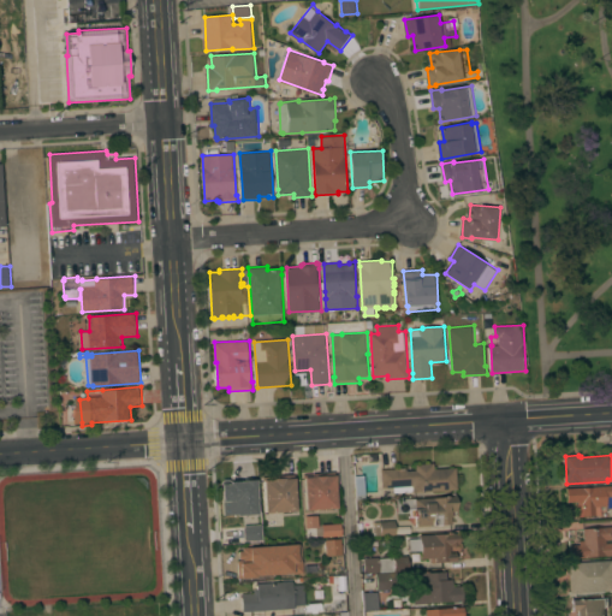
[(409,468),(409,471),(417,471),(417,465),(435,463),(437,469),(458,468),(459,490),(415,492),(415,491),(396,492),(396,487),(384,487),(382,469),(409,468)]
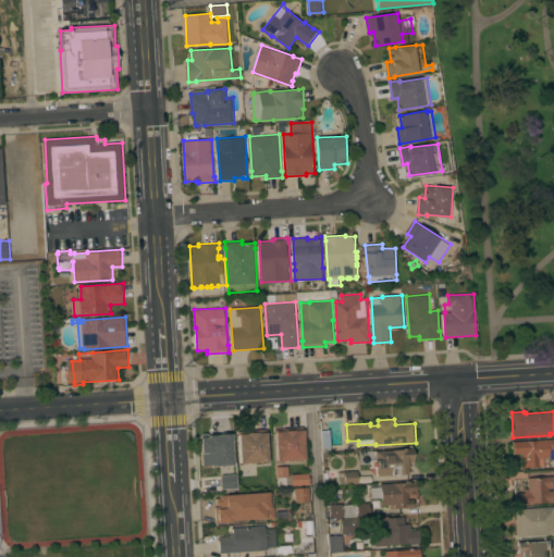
[(242,463),(239,431),(268,429),(270,461),(242,463)]
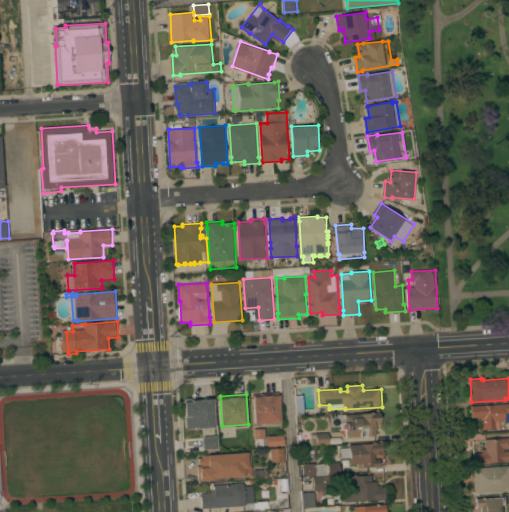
[(256,426),(254,396),(280,394),(282,425),(256,426)]
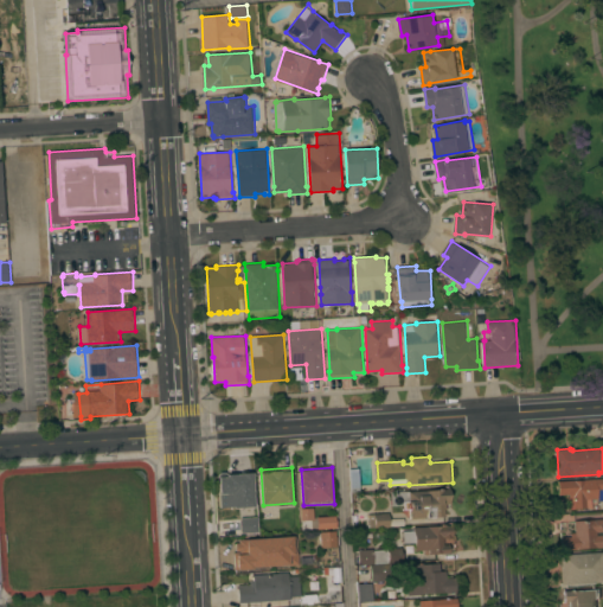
[(361,487),(363,492),(353,493),(352,468),(359,468),(360,487),(361,487)]
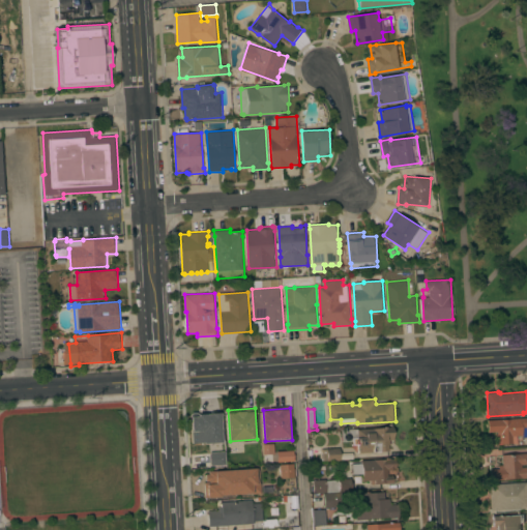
[(222,443),(221,414),(192,415),(193,444),(222,443)]
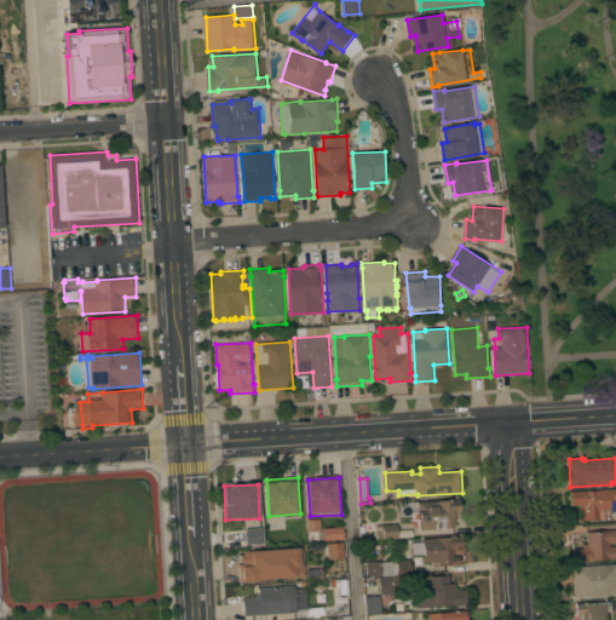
[(588,491),(599,491),(599,489),(615,488),(615,500),(612,500),(612,509),(606,510),(608,518),(582,520),(582,507),(583,507),(583,505),(573,505),(571,492),(588,491)]
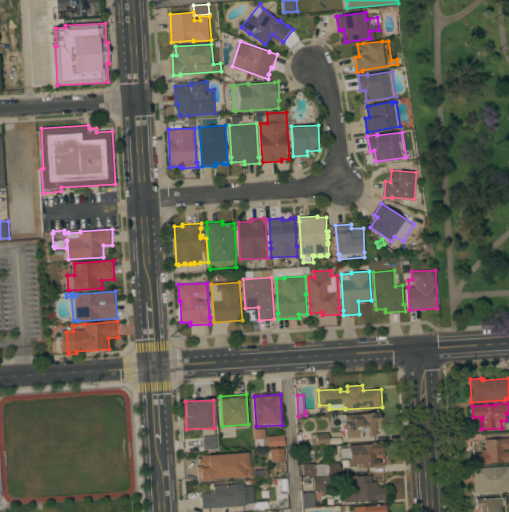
[(348,437),(348,429),(342,430),(342,426),(333,427),(332,415),(347,414),(347,415),(381,412),(382,425),(378,425),(378,430),(377,430),(377,435),(348,437)]
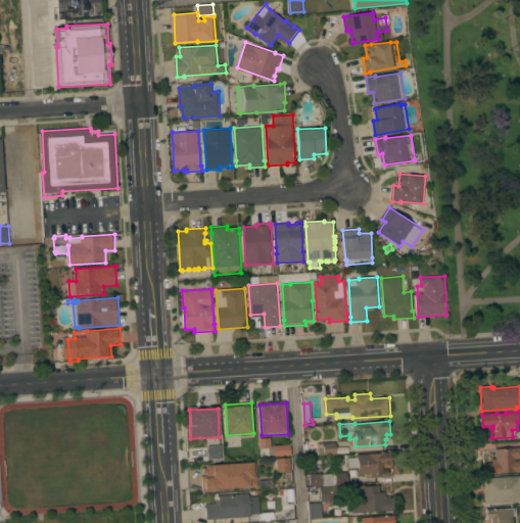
[(262,449),(262,438),(272,438),(273,448),(262,449)]
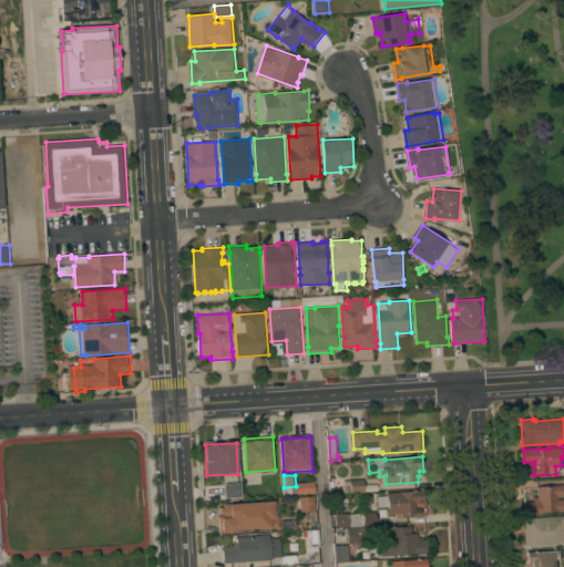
[(366,478),(367,492),(348,493),(347,481),(366,478)]
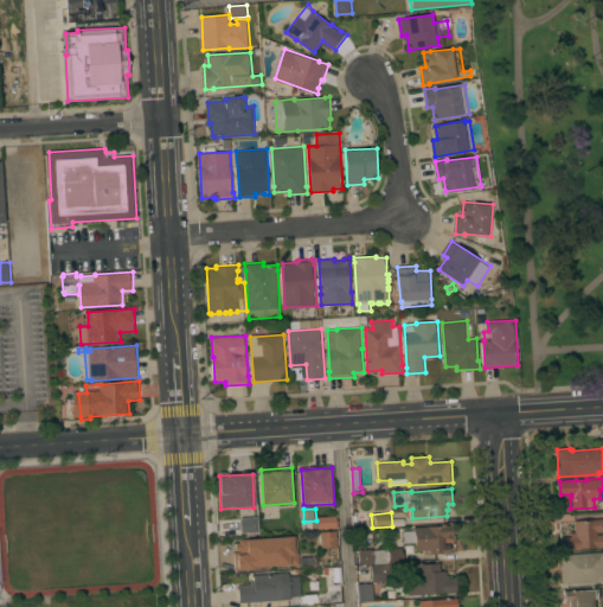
[(258,517),(242,518),(242,531),(260,531),(258,517)]
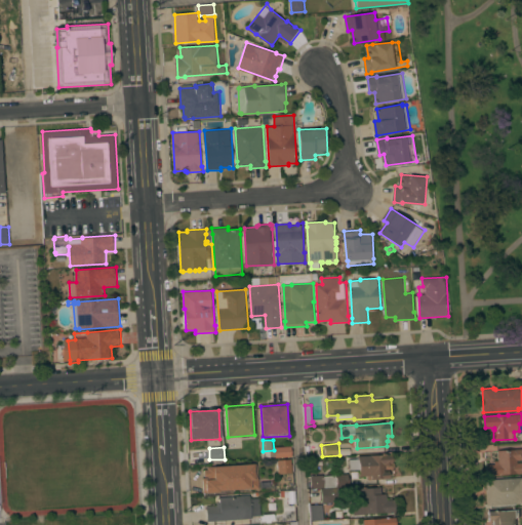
[(521,473),(488,476),(487,465),(495,465),(495,460),(499,460),(498,450),(521,448),(521,459),(518,460),(518,462),(521,462),(521,473)]
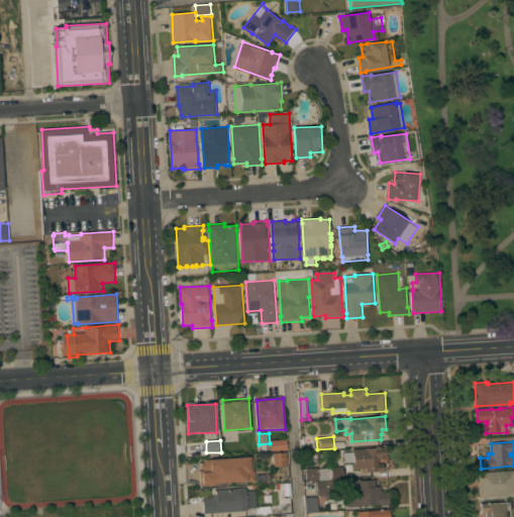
[(368,472),(368,471),(369,471),(368,468),(356,469),(356,470),(355,470),(355,461),(345,462),(345,452),(354,451),(354,448),(355,448),(355,449),(388,447),(388,456),(387,456),(387,458),(380,458),(380,463),(385,463),(386,471),(368,472)]
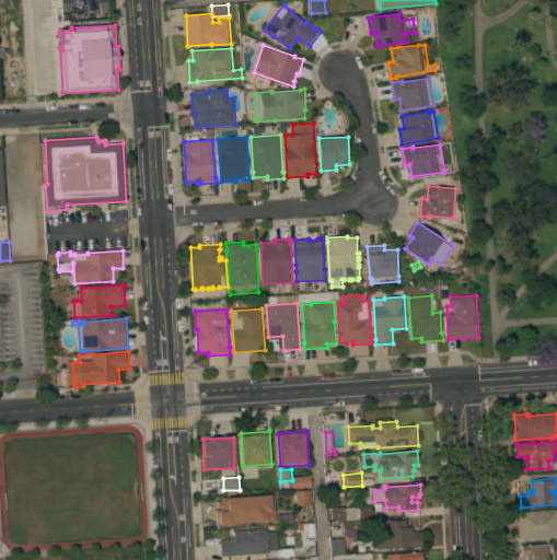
[(312,490),(313,504),(299,505),(298,491),(312,490)]
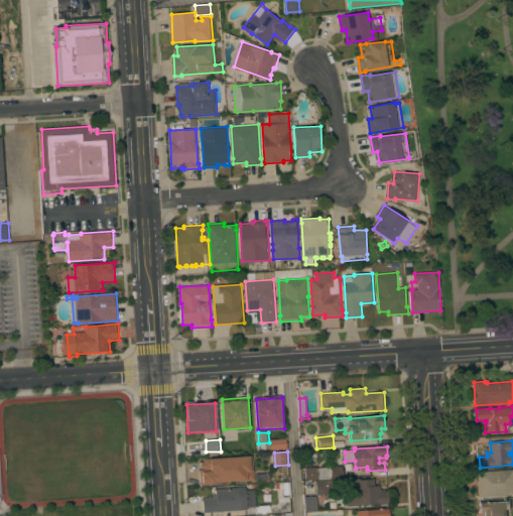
[(253,456),(254,471),(255,471),(256,480),(216,482),(216,483),(202,484),(201,470),(205,470),(205,468),(202,468),(202,462),(205,462),(205,459),(253,456)]
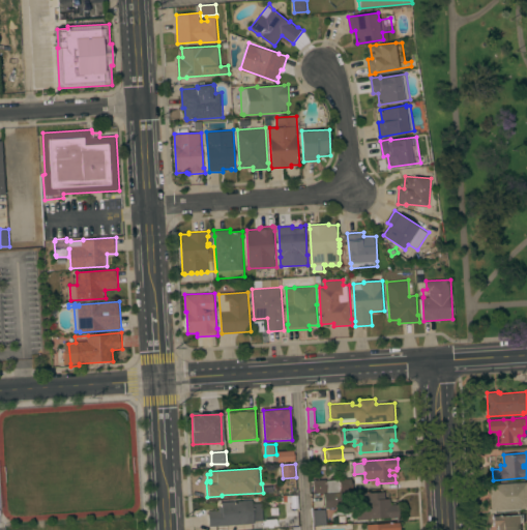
[(315,480),(328,479),(328,480),(352,478),(353,491),(316,493),(315,480)]
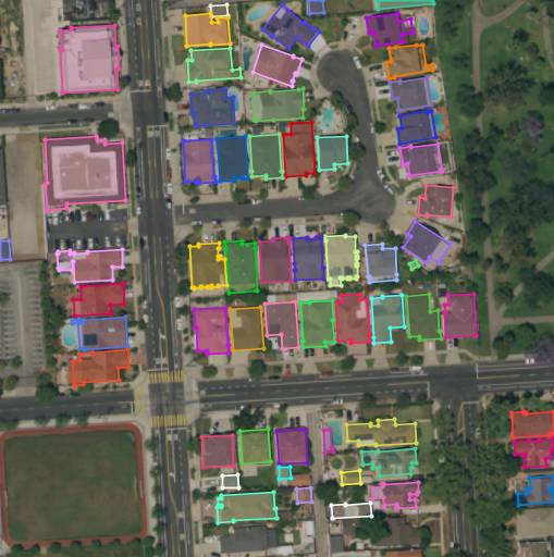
[(553,532),(518,536),(517,519),(518,519),(517,509),(553,506),(553,532)]
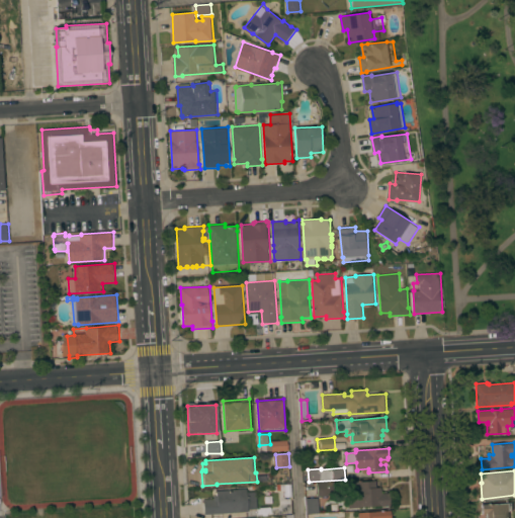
[(362,507),(362,508),(349,508),(348,491),(354,490),(353,482),(360,481),(360,482),(377,481),(377,488),(382,487),(383,493),(391,493),(392,506),(383,506),(383,505),(362,507)]
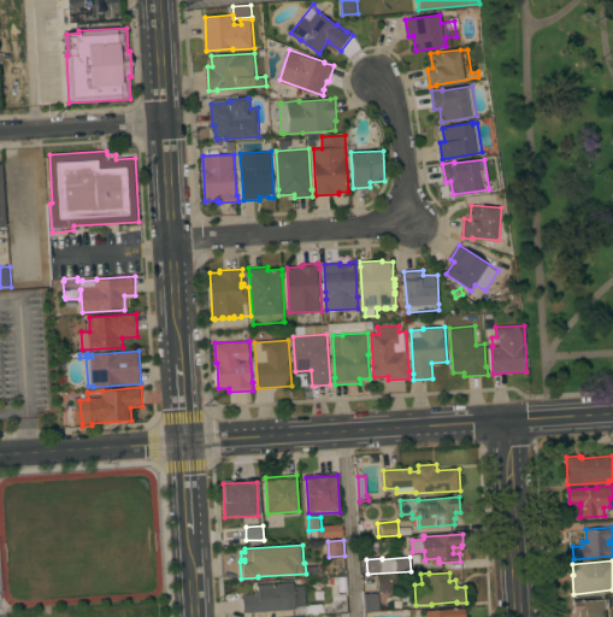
[(378,575),(395,574),(396,589),(379,591),(378,575)]
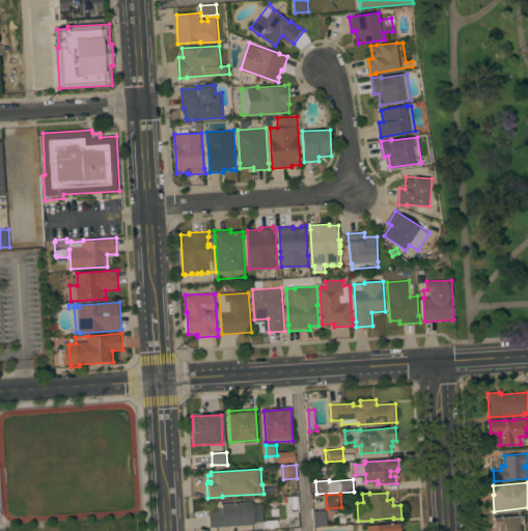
[(211,528),(210,512),(220,511),(220,508),(224,507),(223,503),(254,501),(256,525),(211,528)]
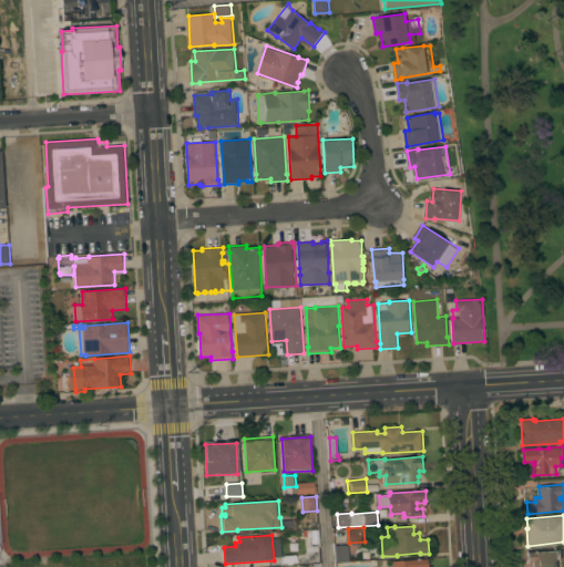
[(338,545),(350,545),(351,560),(339,562),(338,545)]
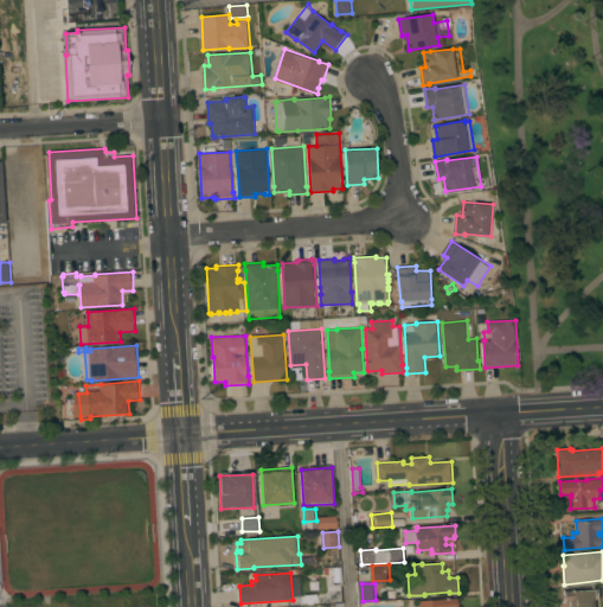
[(602,588),(602,598),(597,598),(597,606),(572,606),(572,601),(566,602),(566,590),(602,588)]
